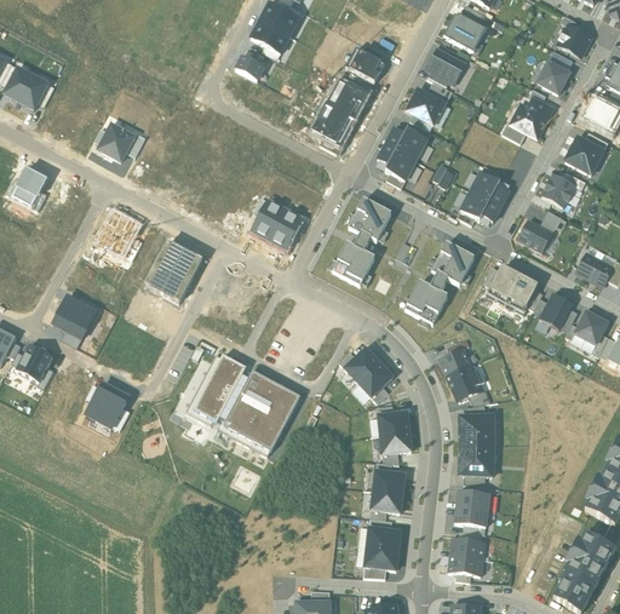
[(610,0),(609,1),(607,6),(612,9),(610,11),(618,16),(619,12),(619,0),(610,0)]
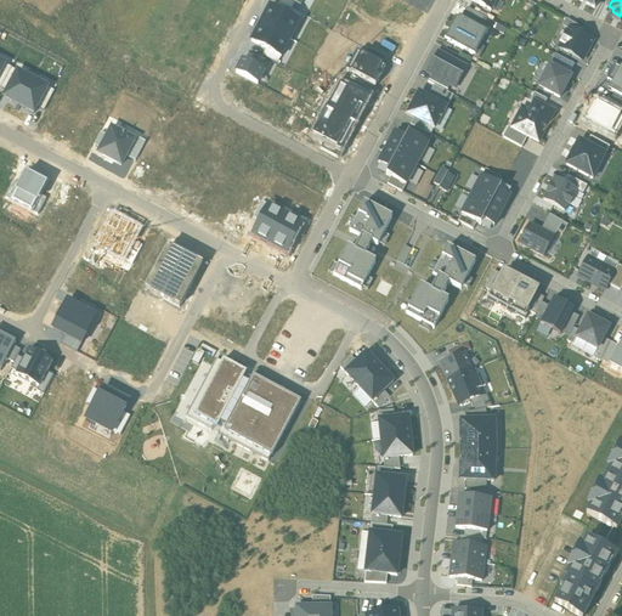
[(260,18),(290,34),(300,16),(284,9),(270,1),(260,18)]
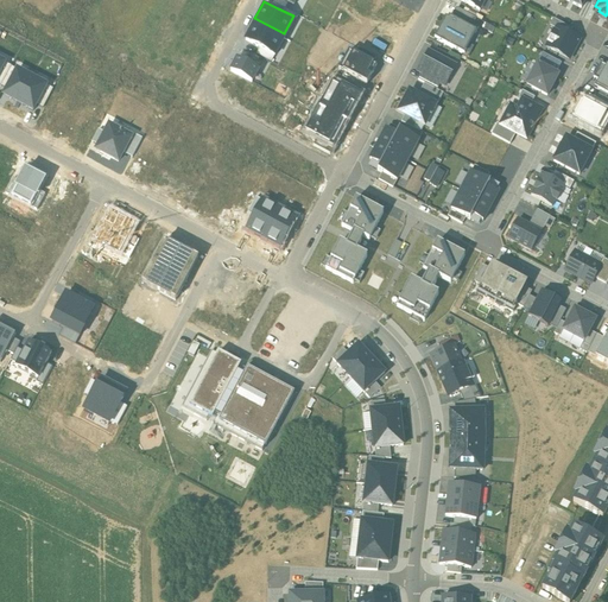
[(278,8),(293,16),(296,10),(285,4),(282,2),(278,8)]
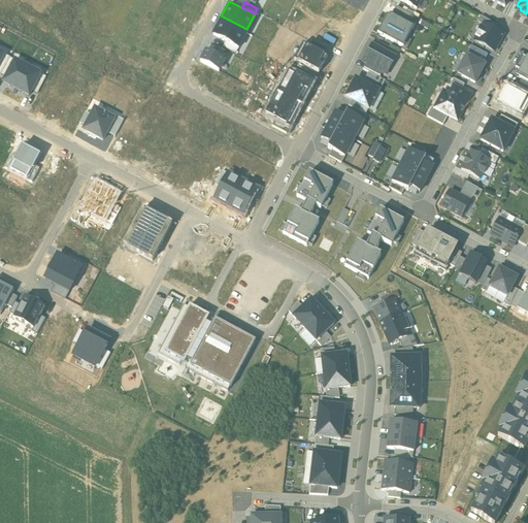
[(392,13),(413,25),(416,19),(410,17),(414,11),(397,2),(393,11),(392,13)]
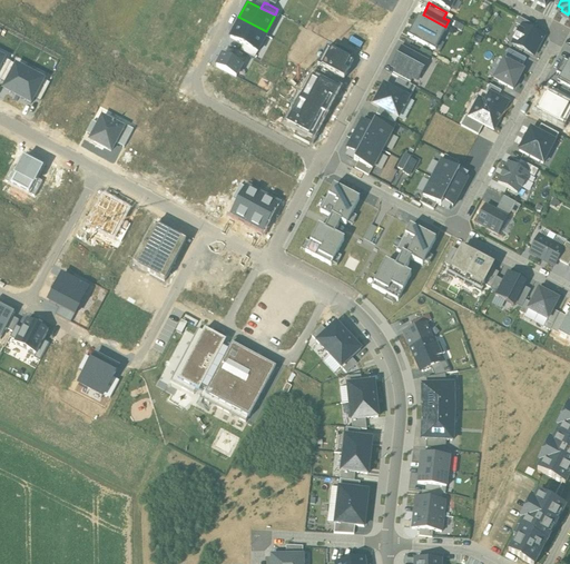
[(435,46),(445,27),(423,15),(424,12),(421,11),(420,13),(418,12),(408,31),(435,46)]
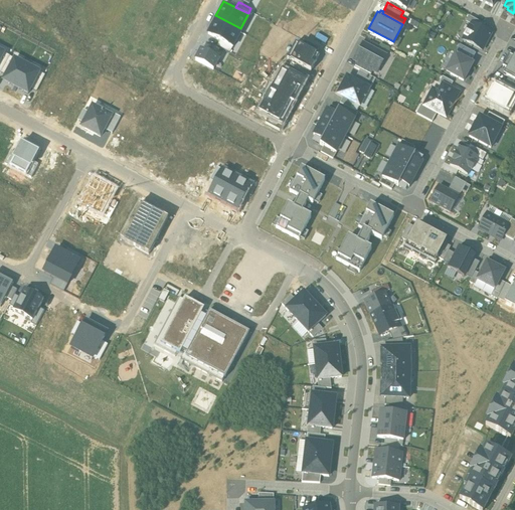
[(466,17),(471,19),(472,19),(482,25),(485,19),(469,11),(466,17)]
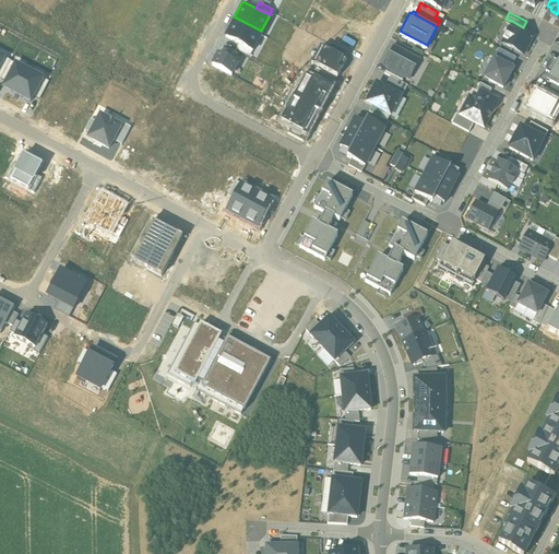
[(252,47),(261,31),(234,16),(226,33),(239,39),(252,47)]
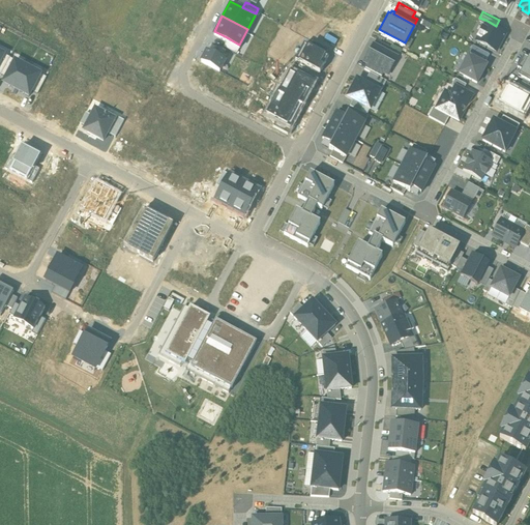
[(496,26),(486,20),(484,20),(476,36),(496,47),(505,30),(496,26)]
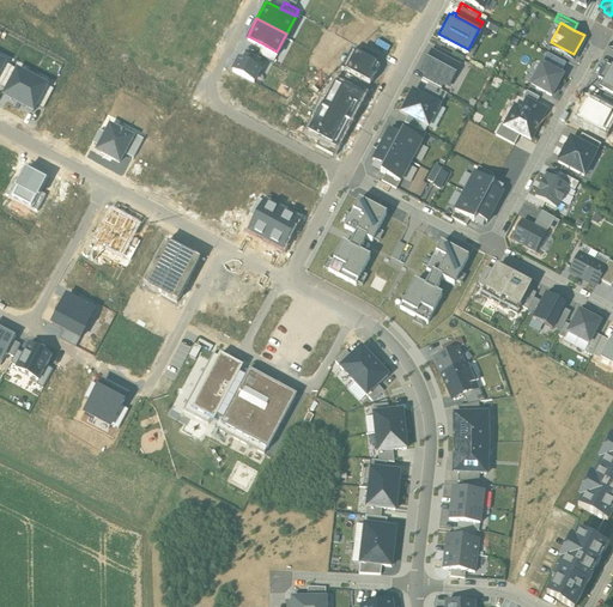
[(273,58),(277,52),(262,43),(259,49),(273,58)]
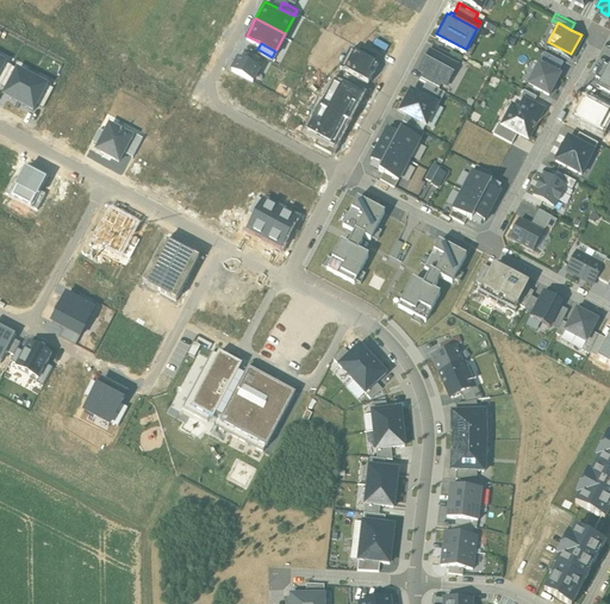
[(361,44),(358,50),(371,57),(374,50),(361,44)]
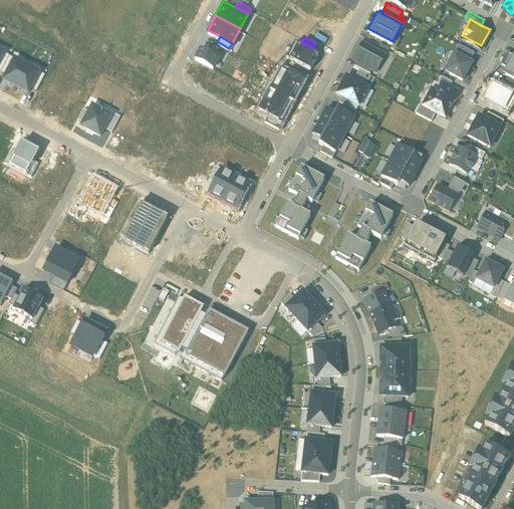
[(290,56),(310,67),(318,51),(312,48),(301,42),(295,39),(286,54),(290,56)]
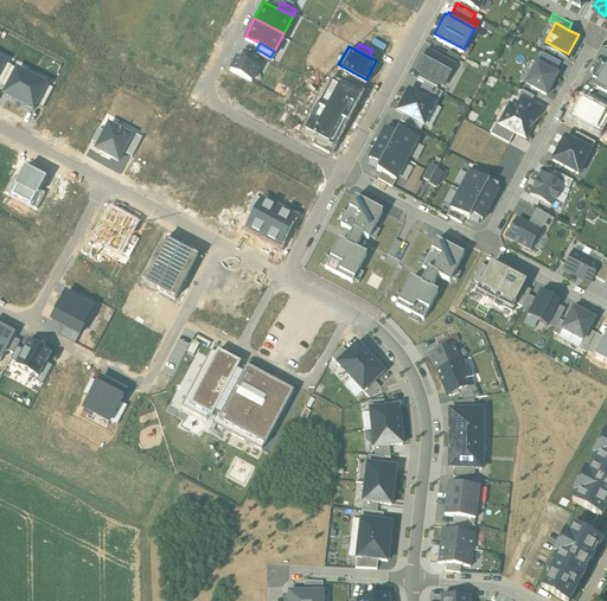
[(421,69),(440,78),(445,81),(451,69),(447,66),(451,58),(427,46),(422,55),(425,56),(419,68),(421,69)]
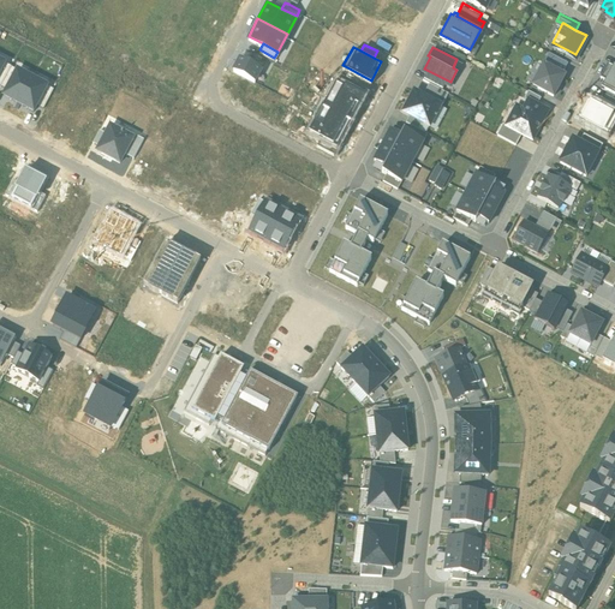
[(543,60),(562,70),(568,58),(549,48),(543,60)]
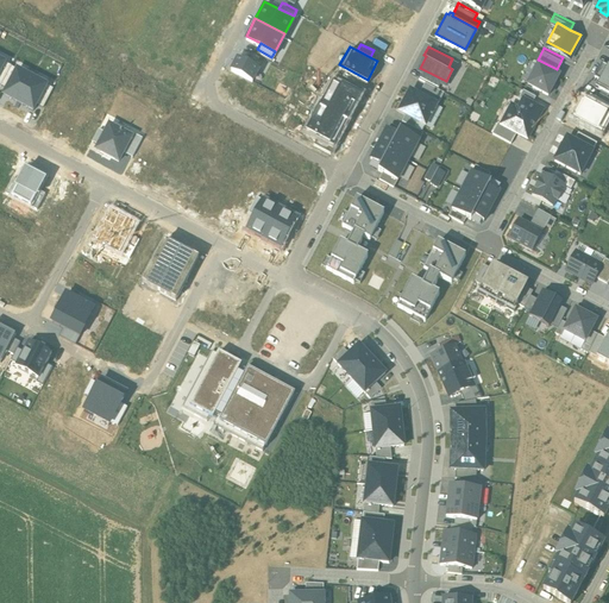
[(259,64),(238,54),(231,66),(252,77),(259,64)]
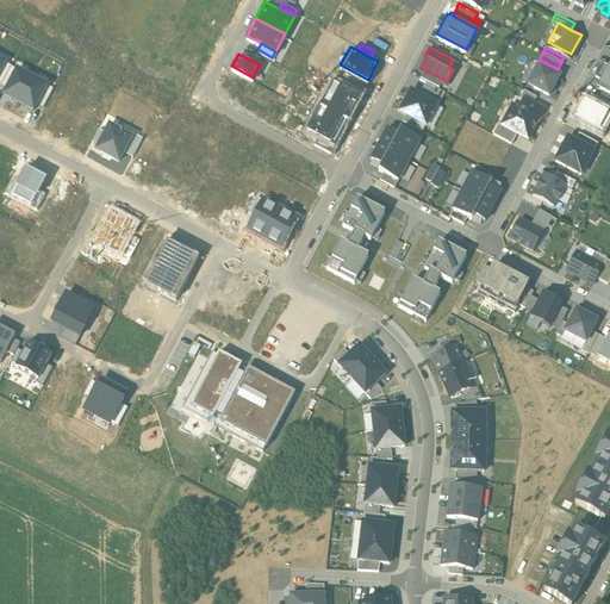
[(17,64),(5,57),(0,66),(0,79),(7,83),(17,64)]
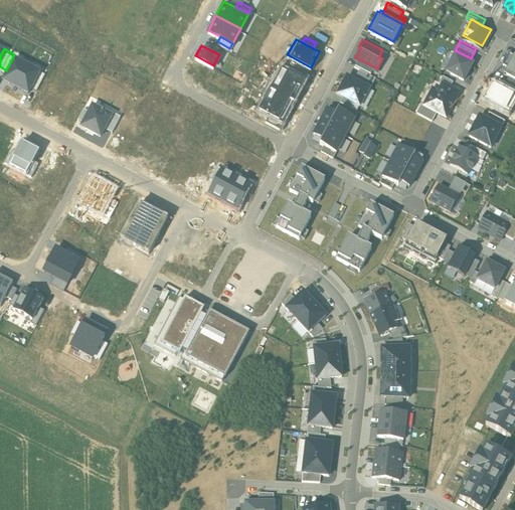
[(508,72),(514,75),(514,51),(509,48),(502,60),(507,63),(503,69),(508,72)]
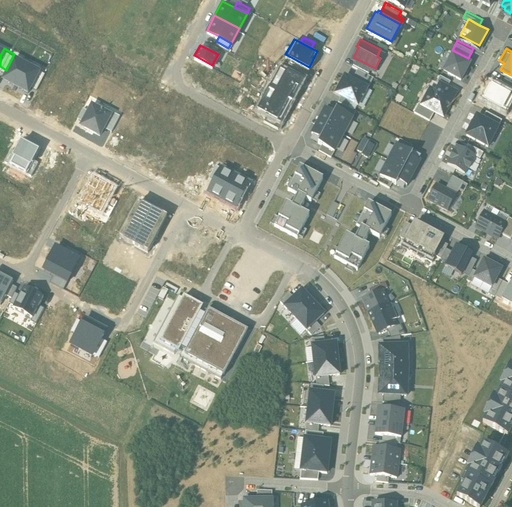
[(468,58),(452,50),(443,67),(461,76),(470,59),(468,58)]
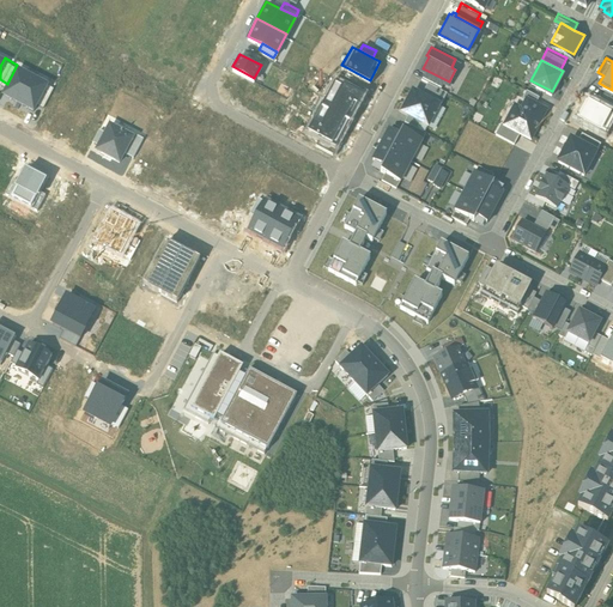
[(18,98),(32,73),(17,65),(7,84),(4,90),(18,98)]
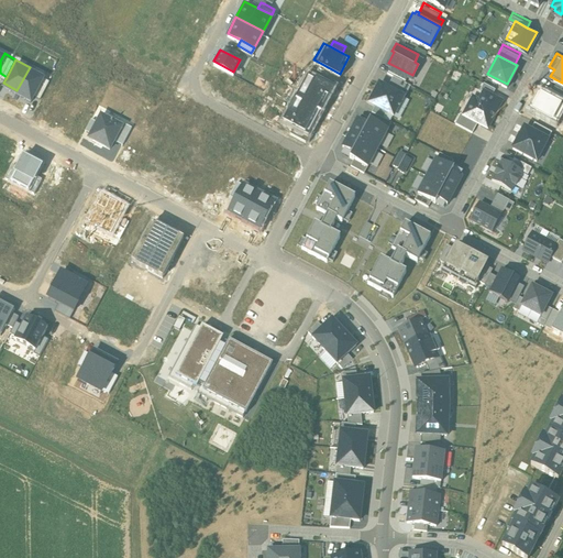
[(340,74),(318,62),(315,68),(321,72),(337,79),(340,74)]
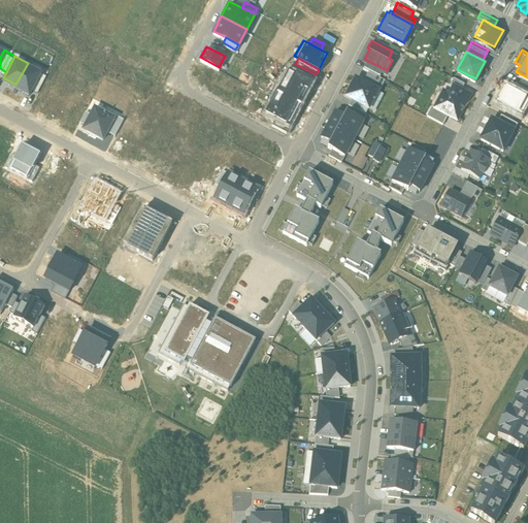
[(380,73),(383,68),(366,60),(363,65),(368,68),(380,73)]
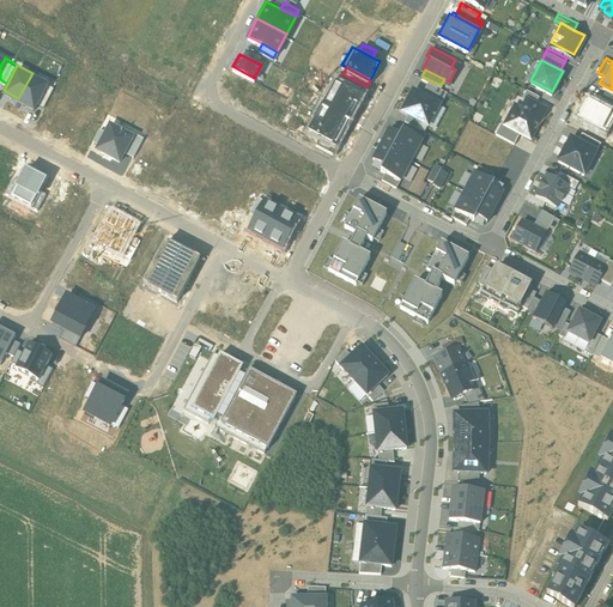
[(37,99),(47,80),(32,73),(18,98),(34,105),(37,99)]
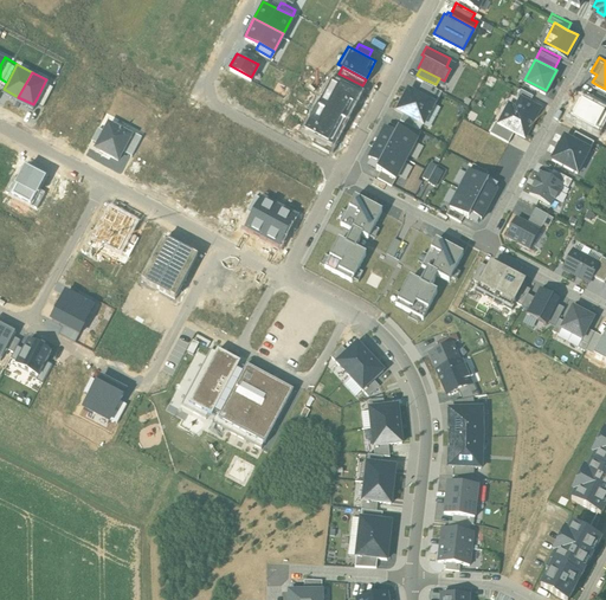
[(330,77),(317,102),(346,117),(359,92),(342,83),(330,77)]
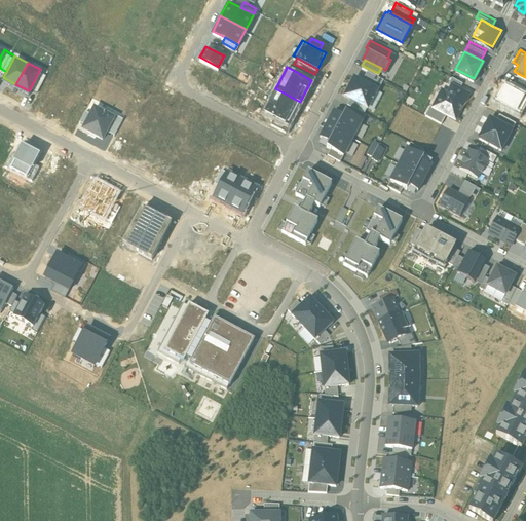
[(314,74),(300,67),(297,72),(311,80),(314,74)]
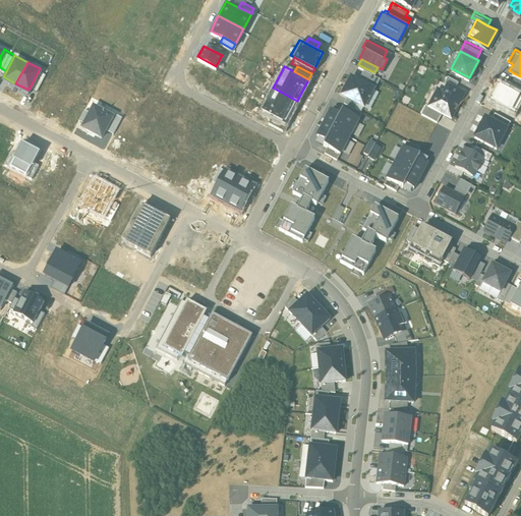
[(358,77),(373,86),(373,87),(374,87),(380,75),(374,72),(363,67),(358,77)]
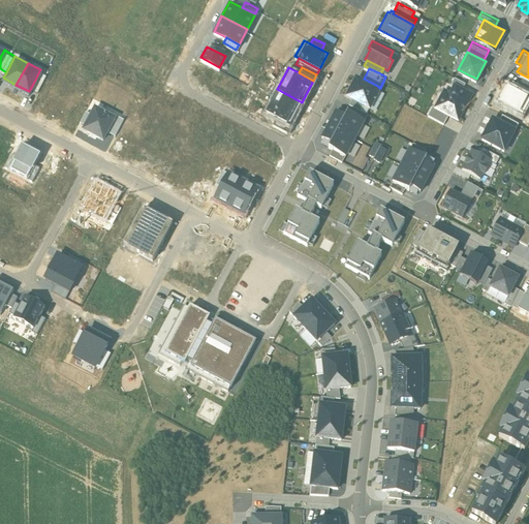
[(40,69),(32,86),(37,89),(45,72),(40,69)]
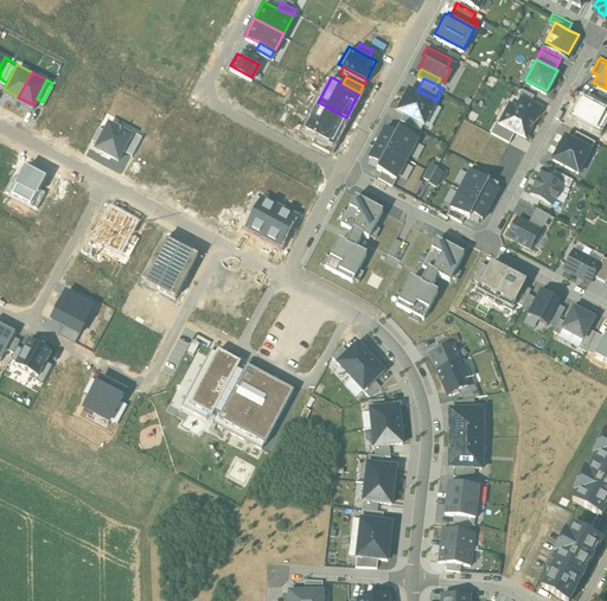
[(417,90),(409,85),(406,93),(403,93),(396,106),(404,110),(416,116),(423,121),(435,101),(435,100),(417,90)]
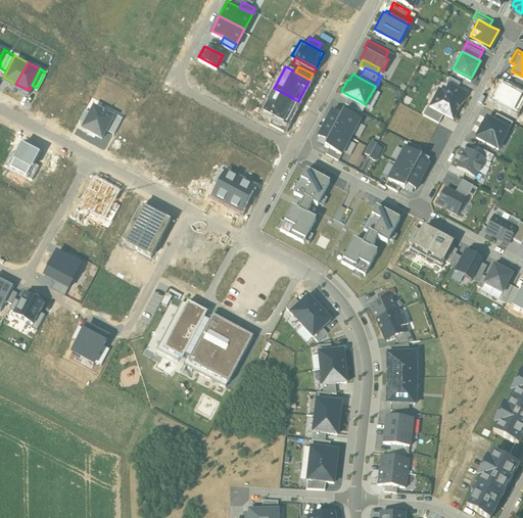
[(449,81),(457,85),(460,80),(449,74),(445,80),(448,82),(449,81)]
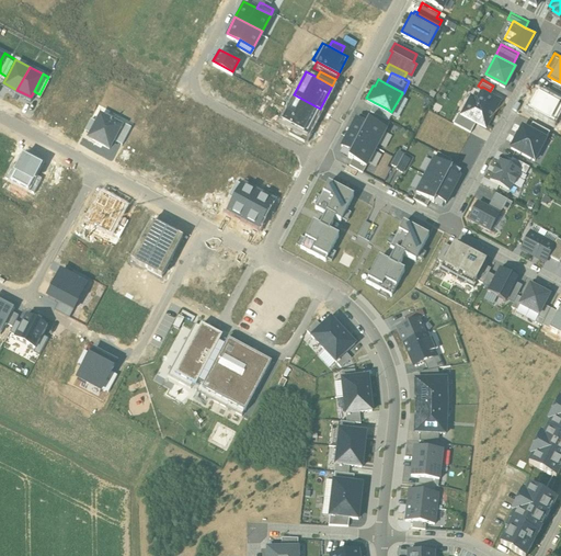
[(560,82),(553,79),(549,86),(560,91),(560,82)]
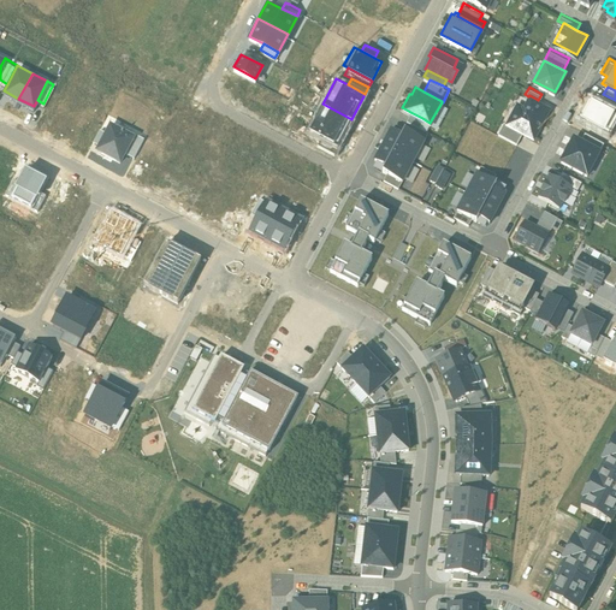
[(522,130),(533,136),(549,106),(538,100),(529,95),(528,96),(521,111),(515,107),(507,122),(522,130)]
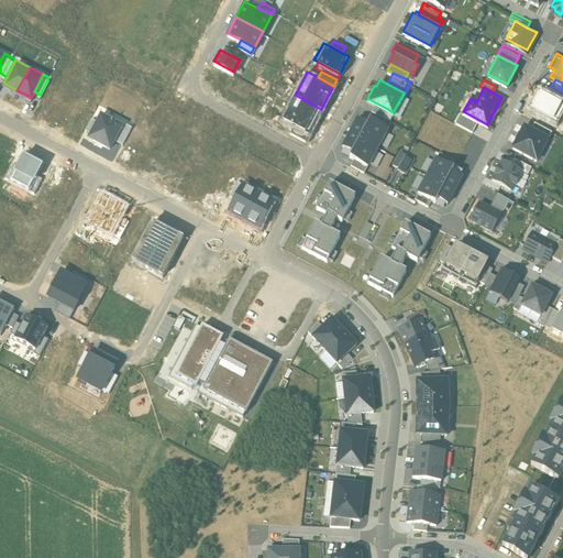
[(309,132),(321,109),(295,95),(283,118),(293,123),(309,132)]
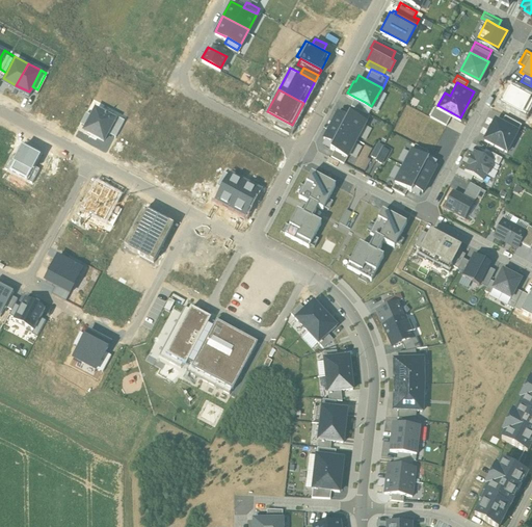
[(362,108),(365,102),(354,97),(351,102),(356,105),(362,108)]
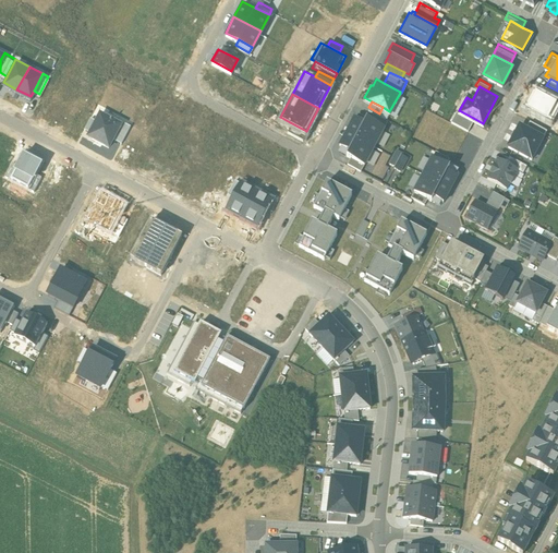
[(459,110),(457,108),(451,119),(469,128),(473,118),(459,110)]
